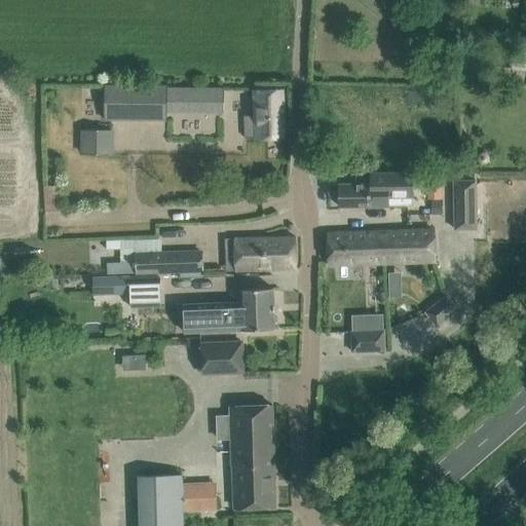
[(104,85),(104,120),(167,121),(167,110),(204,110),(204,103),(225,103),(225,83),(203,83),(203,85),(104,85)]
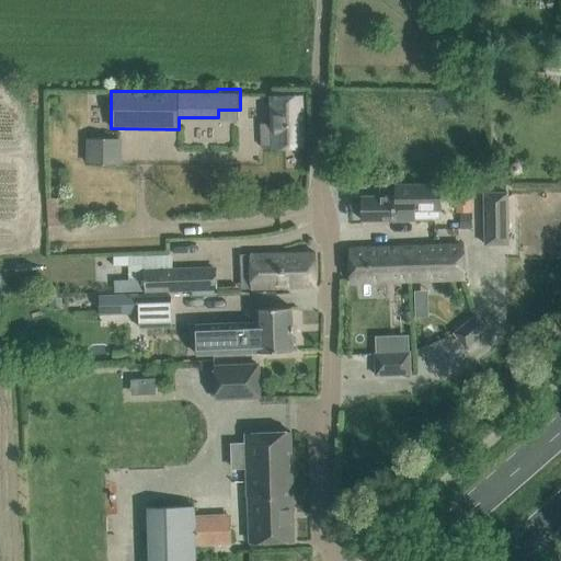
[(272,96),(272,123),(262,123),(263,147),(273,147),(273,148),(304,147),(302,95),(272,96)]
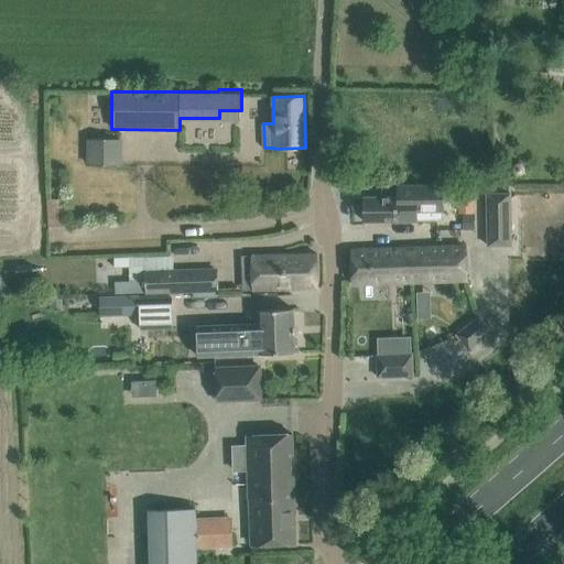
[(120,165),(120,139),(87,139),(87,165),(120,165)]
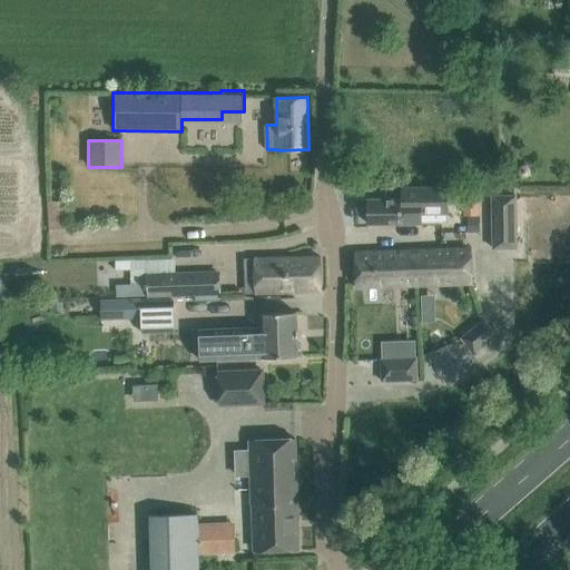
[(402,199),(367,199),(369,224),(422,223),(421,213),(448,213),(446,188),(402,188),(402,199)]
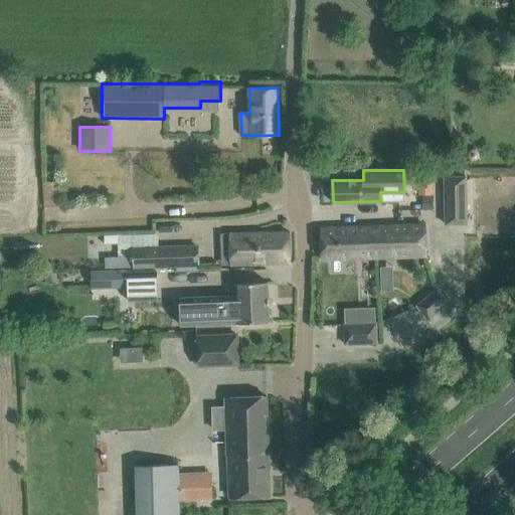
[(466,177),(445,177),(445,225),(466,225),(466,216),(466,177)]
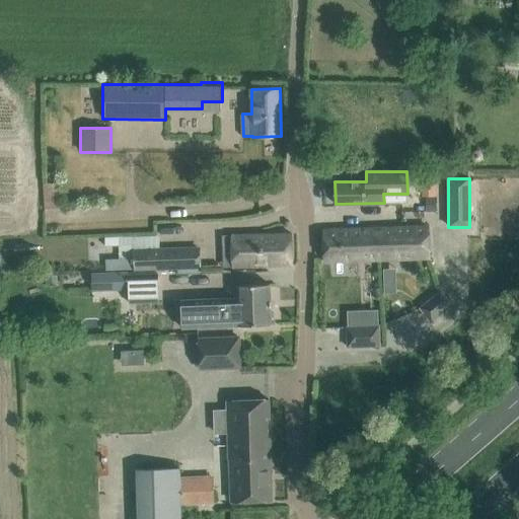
[(426,190),(426,203),(437,203),(437,190),(426,190)]
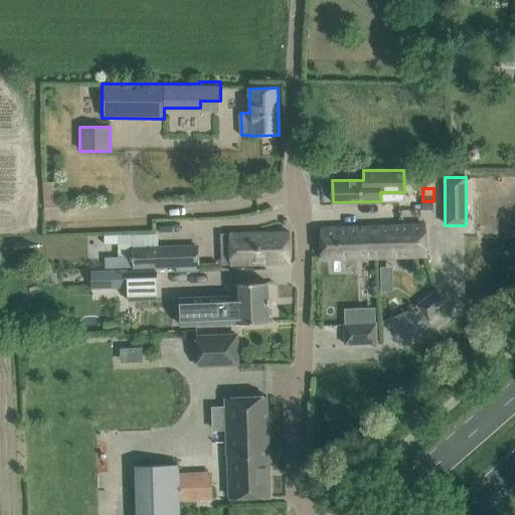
[(424,225),(342,228),(322,228),(322,259),(342,259),(425,255),(424,225)]
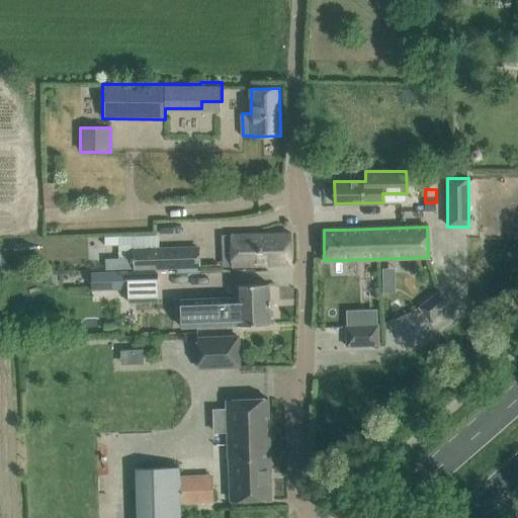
[(231,234),(232,266),(292,264),(291,233),(231,234)]
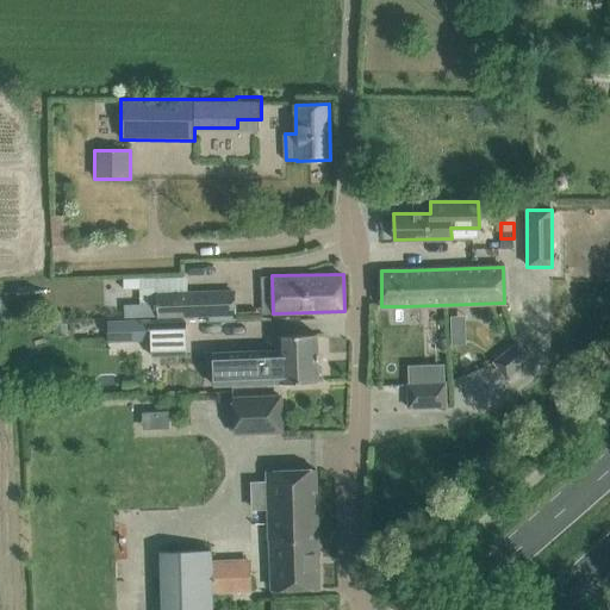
[(184,294),(157,294),(157,304),(157,316),(209,315),(234,313),(236,313),(235,292),(184,294)]
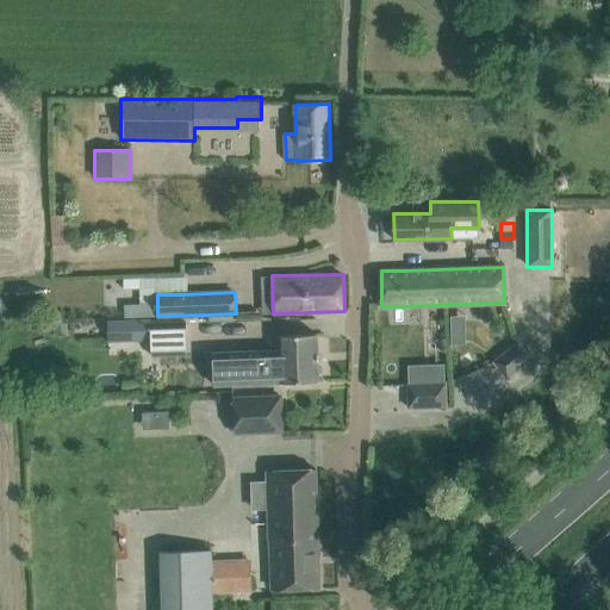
[(150,324),(151,356),(186,355),(185,322),(150,324)]
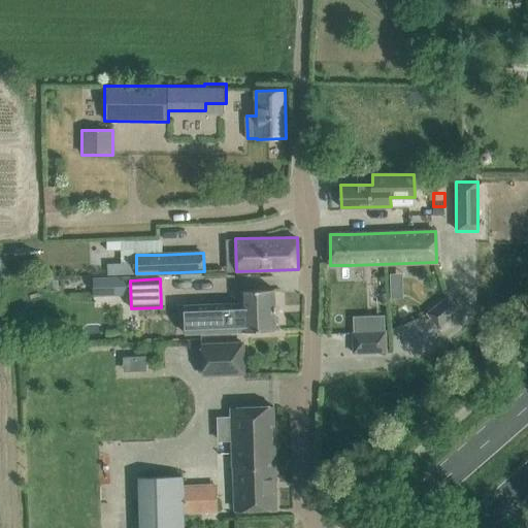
[(185,306),(189,306),(190,332),(186,332),(186,333),(231,332),(231,331),(242,330),(242,331),(275,330),(274,289),(240,291),(241,303),(185,305),(185,306)]
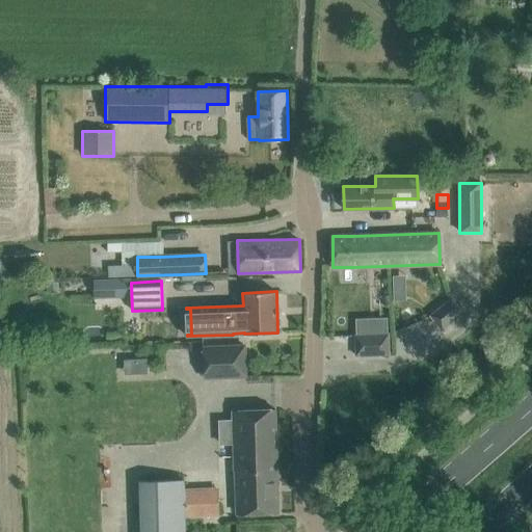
[(431,317),(443,330),(463,313),(452,299),(431,317)]
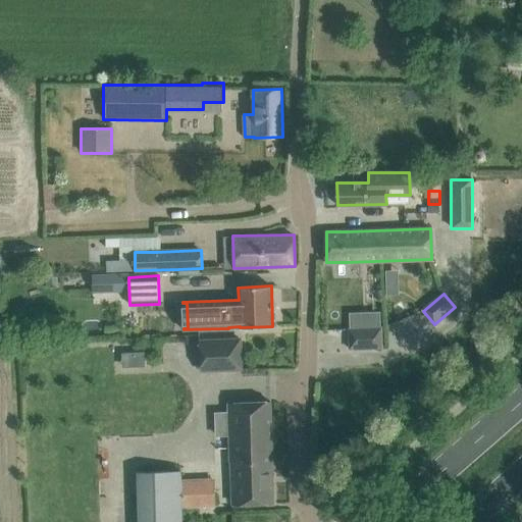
[(349,328),(350,349),(382,348),(381,327),(349,328)]
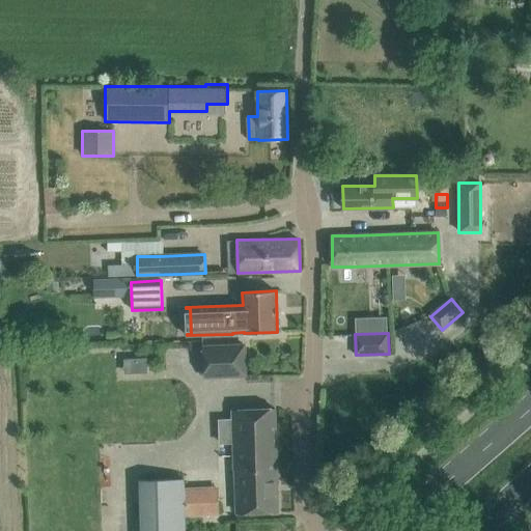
[(202,347),(203,376),(249,374),(247,345),(202,347)]
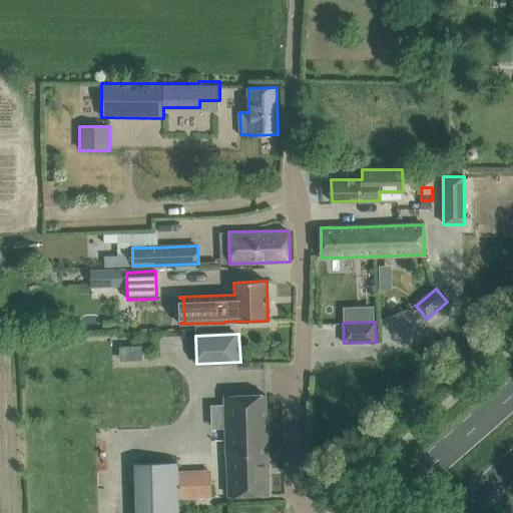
[(124,346),(125,359),(147,358),(146,345),(124,346)]
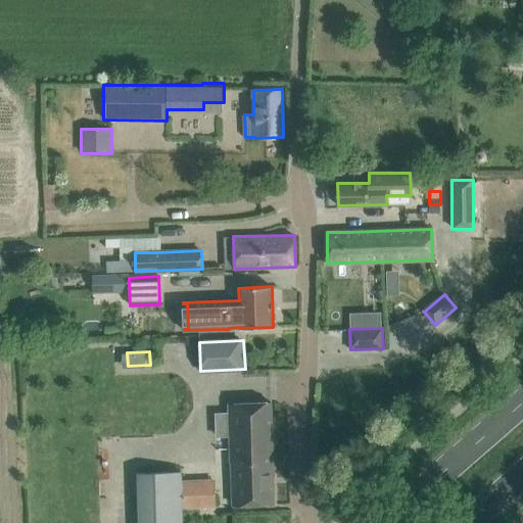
[(232,463),(233,463),(234,505),(275,504),(272,402),(229,403),(230,413),(217,414),(218,435),(231,434),(232,463)]
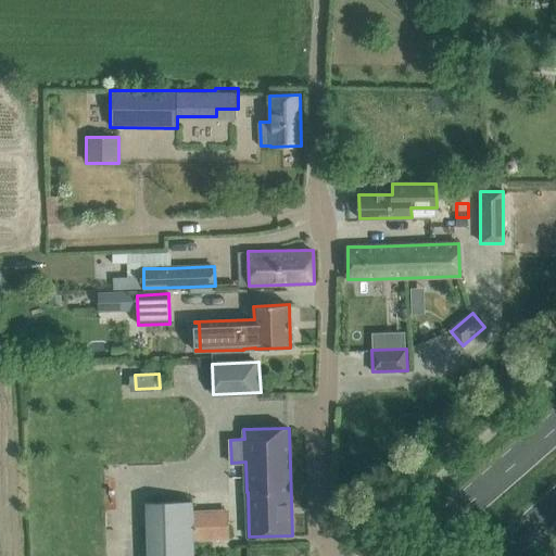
[(200,555),(201,539),(236,539),(235,506),(201,507),(201,497),(151,498),(152,555),(200,555)]
